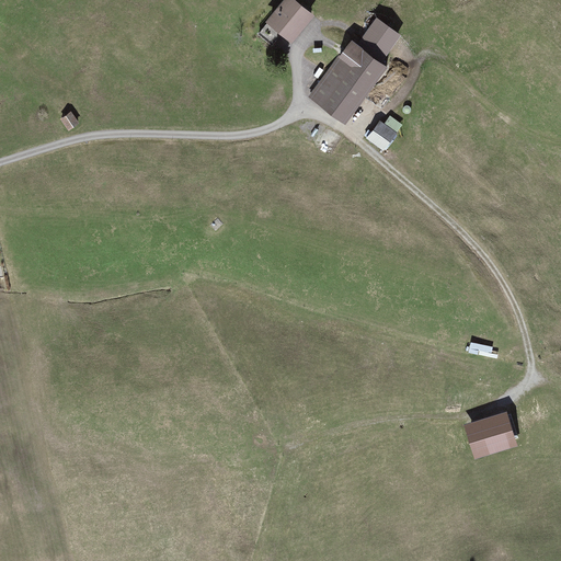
[(295,0),(292,0),(271,25),(294,45),(317,19),(295,0)]
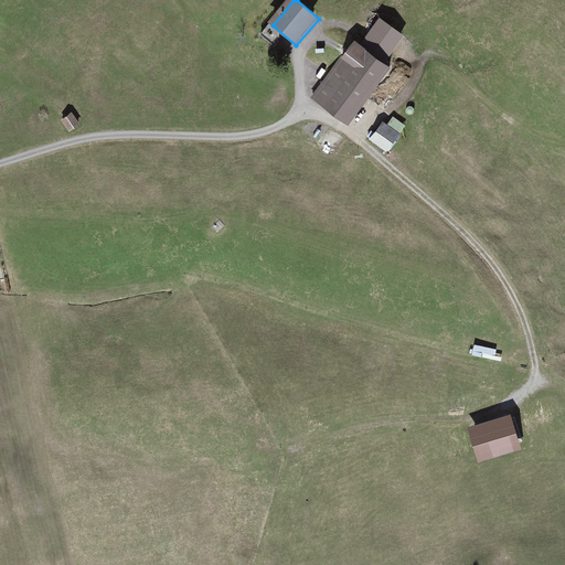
[(407,39),(382,20),(363,45),(388,64),(407,39)]
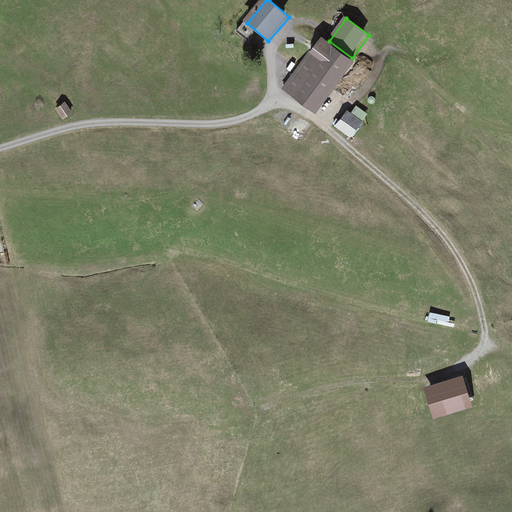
[(356,63),(323,39),(286,92),(319,115),(356,63)]
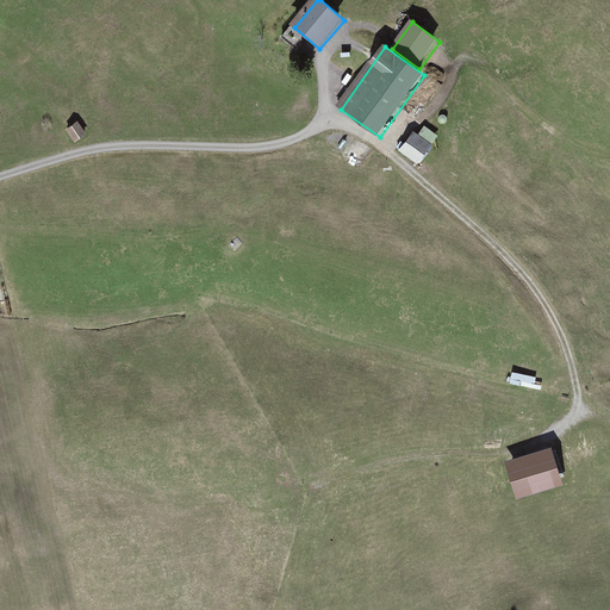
[(78,122),(66,130),(76,144),(88,136),(78,122)]
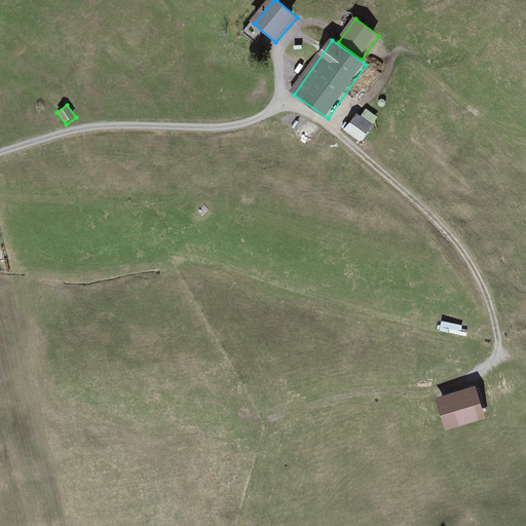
[(361,115),(345,130),(360,144),(375,128),(361,115)]
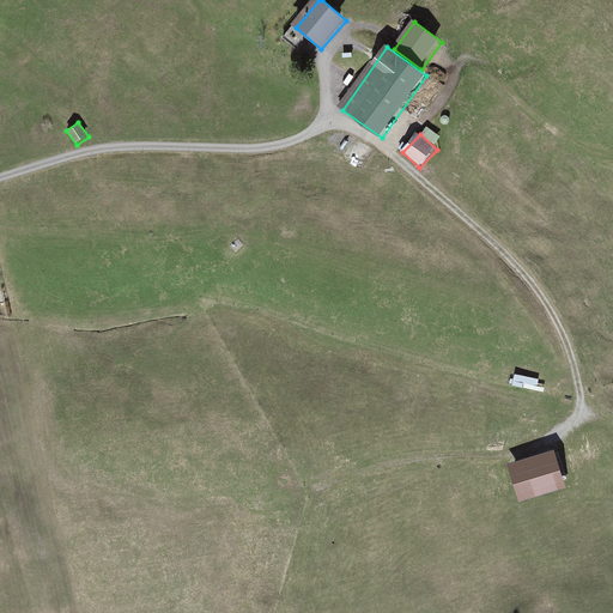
[(515,372),(513,383),(536,389),(539,378),(515,372)]
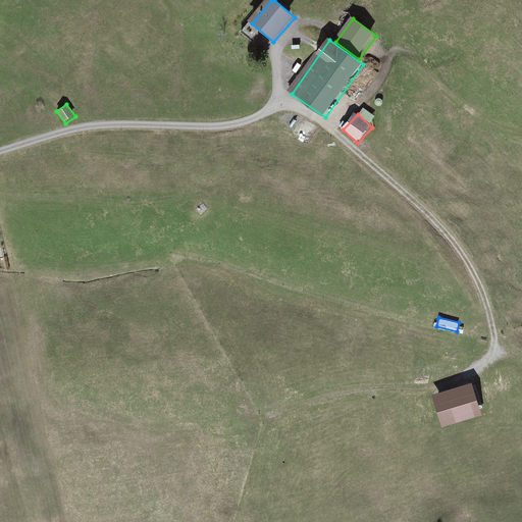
[(471,382),(431,395),(440,426),(481,414),(471,382)]
